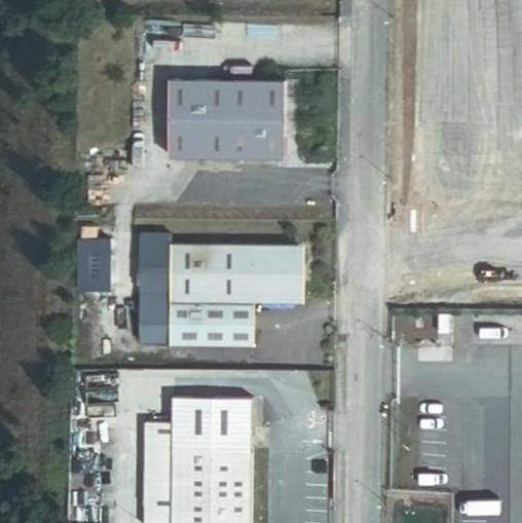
[(285,158),(286,81),(170,79),(169,157),(285,158)]
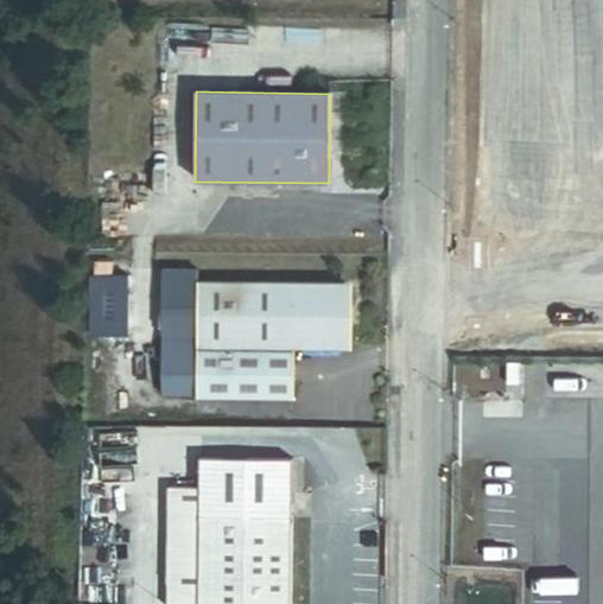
[(292,400),(293,349),(342,349),(342,334),(350,326),(350,307),(342,300),(342,284),(197,283),(196,338),(196,353),(196,381),(196,399),(292,400)]
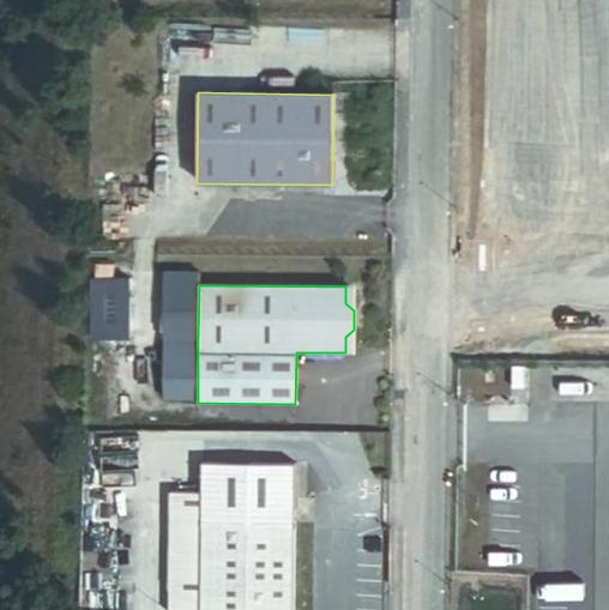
[(198,356),(198,342),(179,342),(179,356),(198,356)]
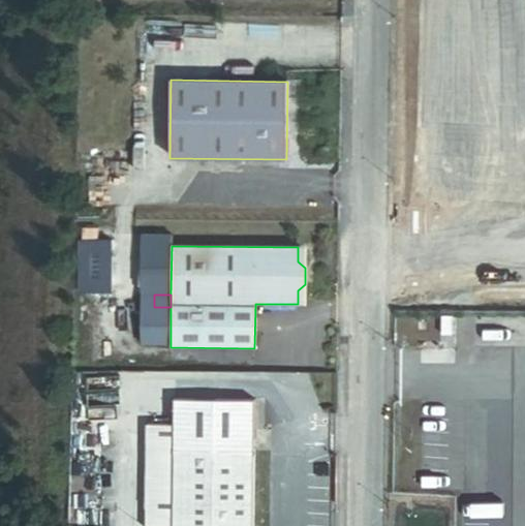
[(171,332),(171,307),(154,307),(140,307),(140,332),(171,332)]
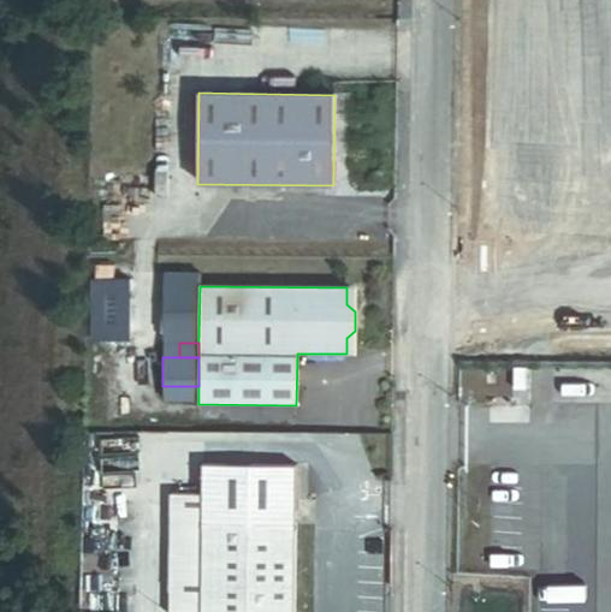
[(291,611),(294,467),(200,465),(199,494),(168,494),(166,611),(291,611)]
